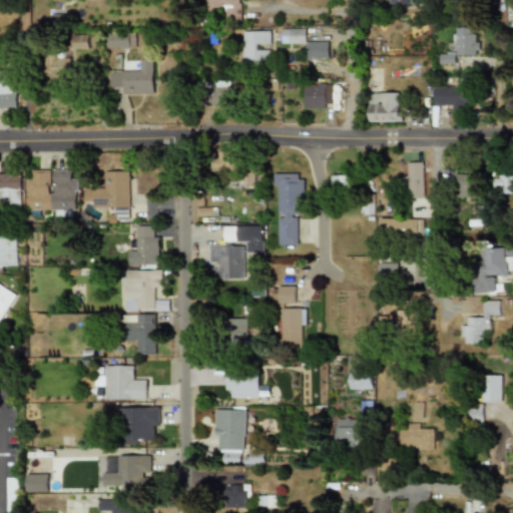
[(306,26),(281,26),(281,44),(307,44),(307,58),(328,58),(328,41),(306,41),(306,26)]
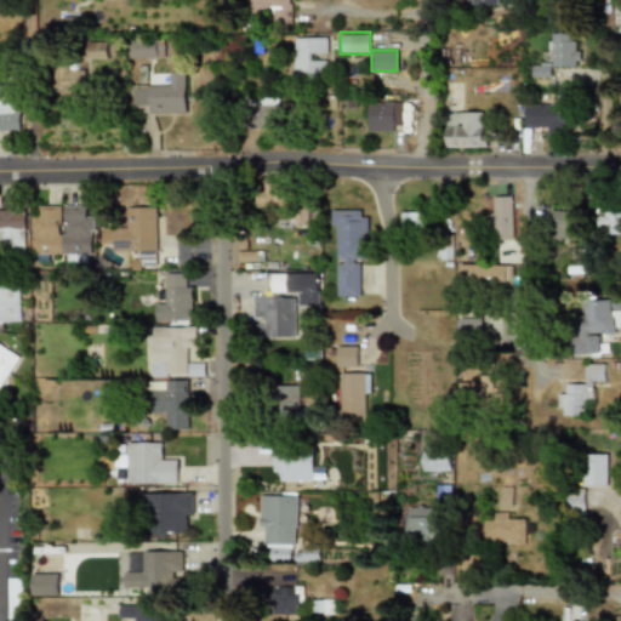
[(581,67),(581,33),(551,33),(551,67),(581,67)]
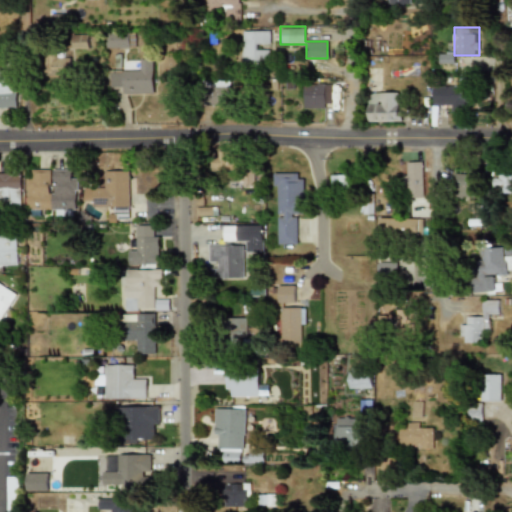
[(241,65),(268,65),(268,45),(269,45),(269,31),(241,31),(241,65)]
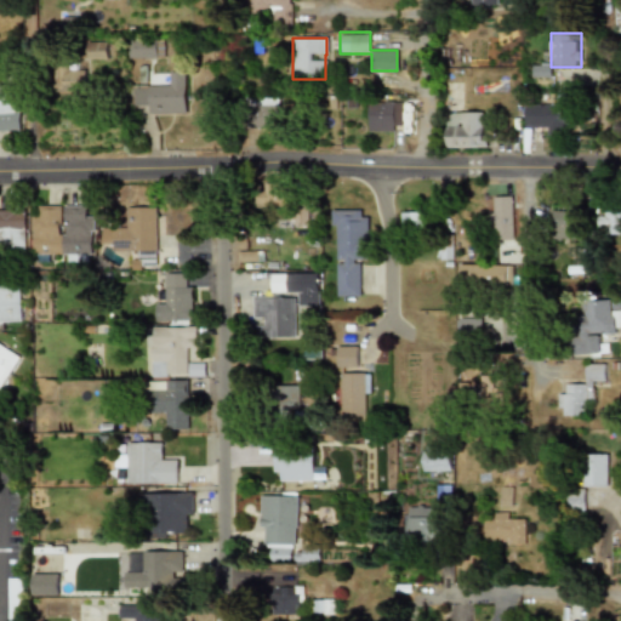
[(110,43),(90,43),(90,61),(110,60),(110,43)]
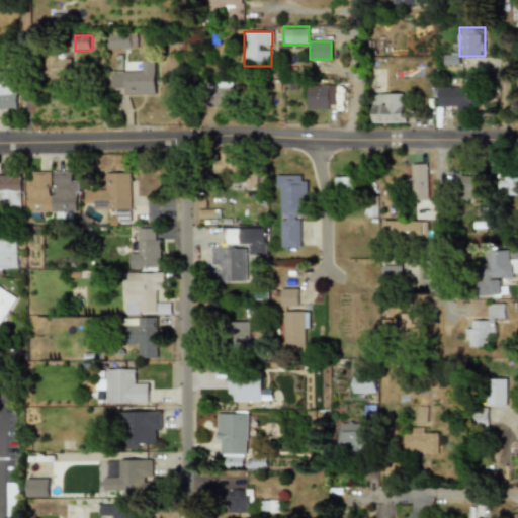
[(56,76),(74,76),(74,59),(56,58),(56,76)]
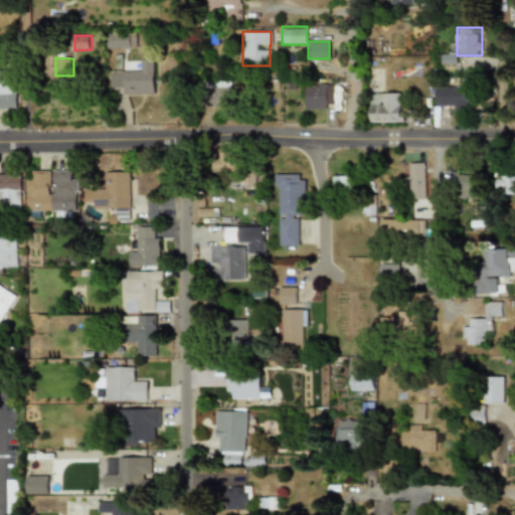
[(109,69),(109,86),(124,86),(124,94),(156,94),(157,59),(145,59),(145,69),(109,69)]
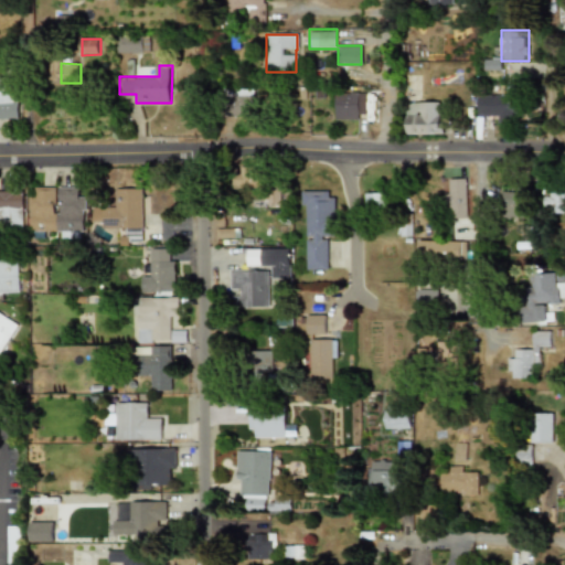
[(0,119),(20,119),(20,76),(0,76),(0,119)]
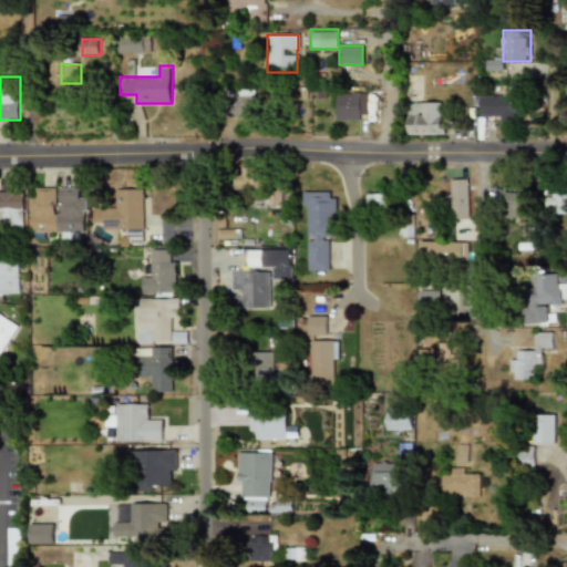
[(230,120),(255,120),(255,89),(230,89),(230,120)]
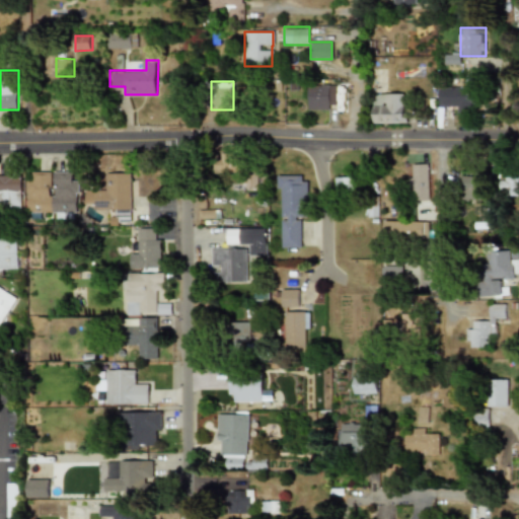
[(307,86),(307,109),(336,108),(336,85),(307,86)]
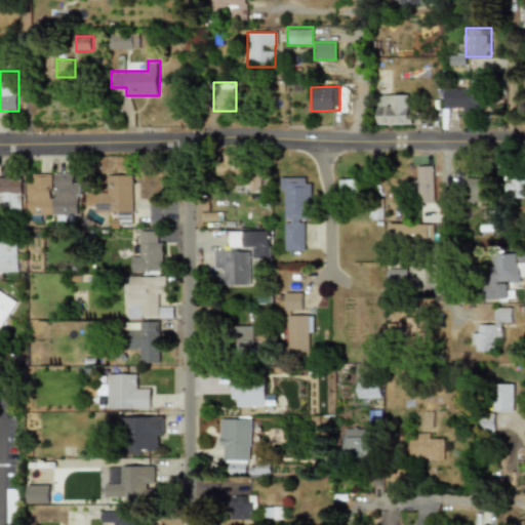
[(488,88),(445,88),(445,110),(488,110),(488,88)]
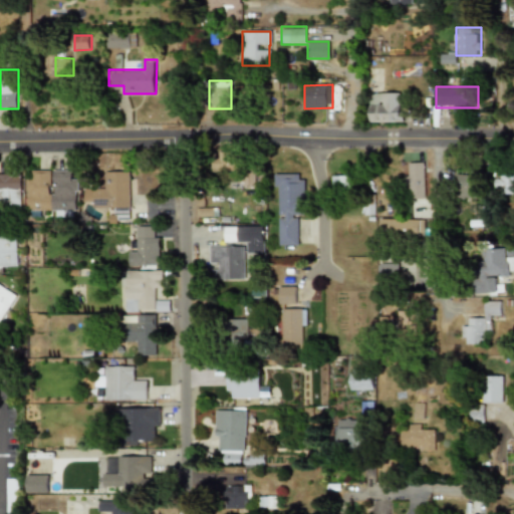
[(404,92),(369,92),(369,121),(404,121),(404,92)]
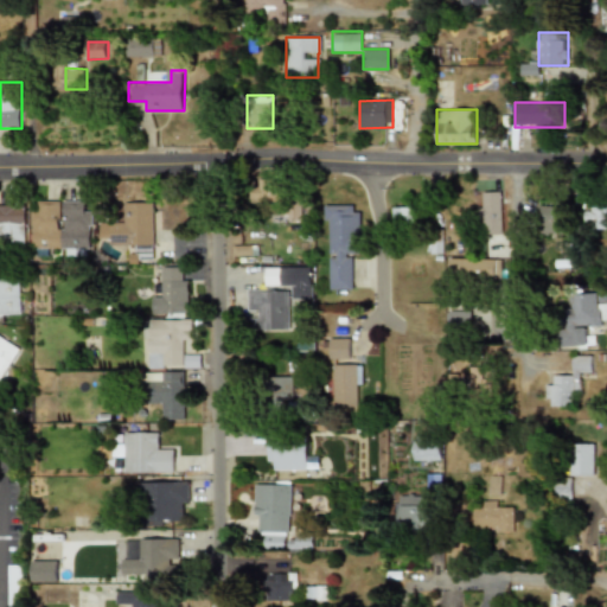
[(288,211),(288,221),(301,221),(301,192),(288,192),(288,180),(256,180),(256,211),(288,211)]
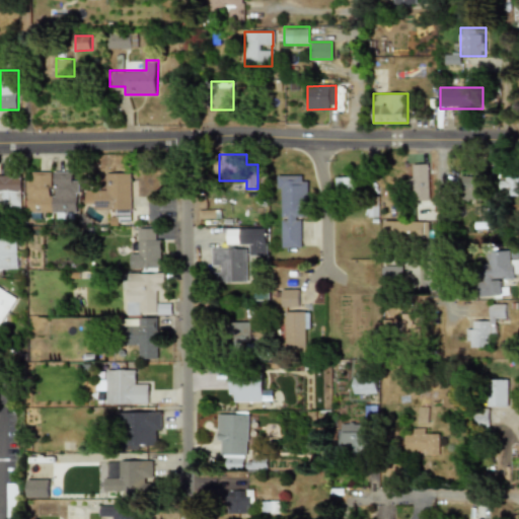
[(430,198),(430,164),(414,164),(414,198),(430,198)]
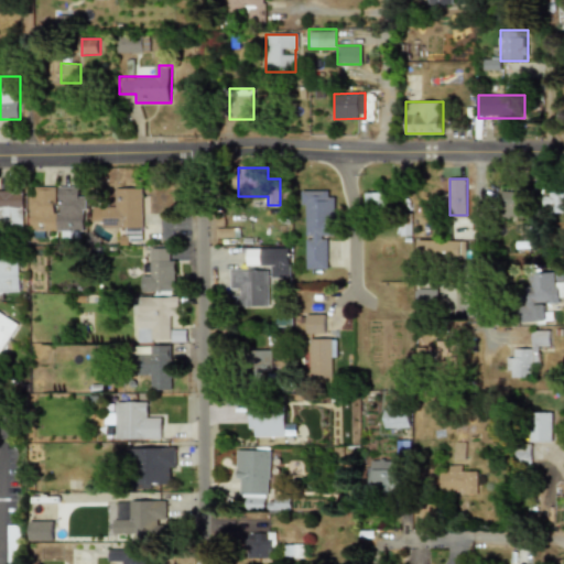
[(30,196),(30,229),(63,230),(63,235),(87,235),(87,196),(79,196),(79,186),(39,185),(39,196),(30,196)]
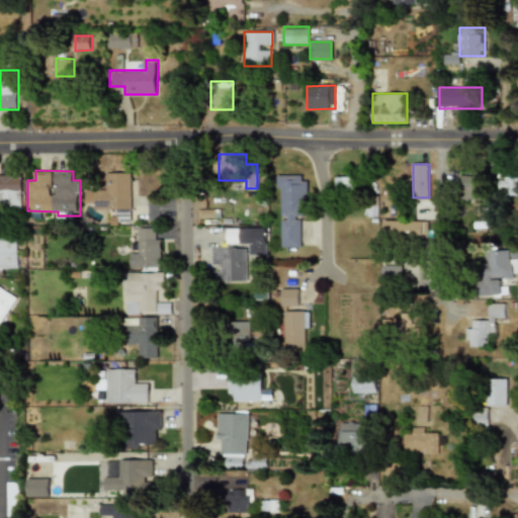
[(133,172),(108,172),(107,191),(87,191),(87,201),(95,201),(95,211),(115,211),(115,223),(132,223),(133,172)]
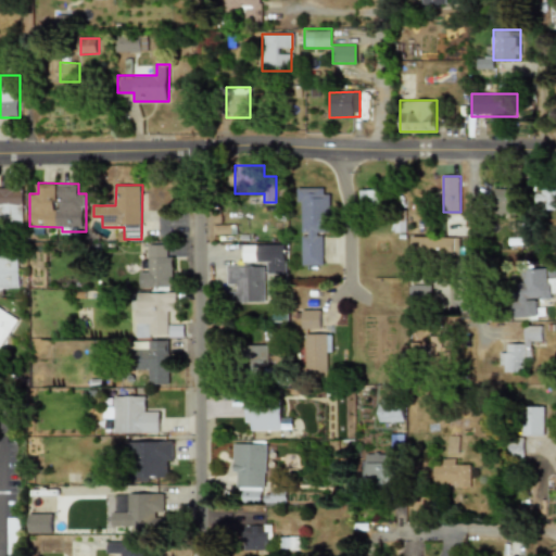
[(495,186),(496,215),(521,214),(520,186),(495,186)]
